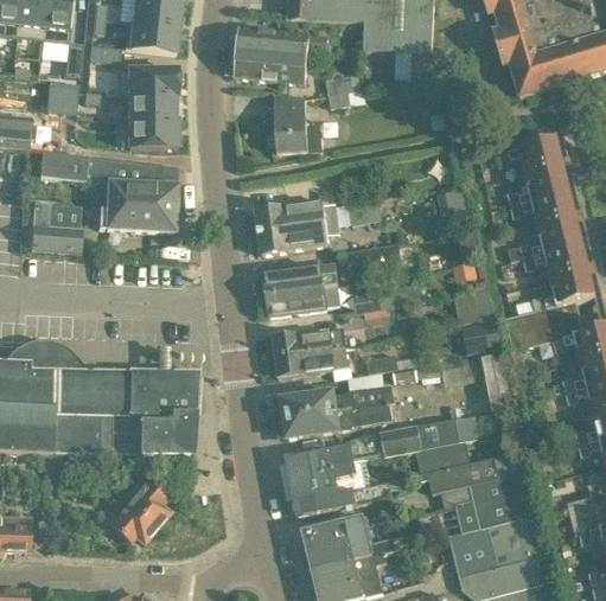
[(0,24),(16,26),(18,0),(0,0),(0,24)]
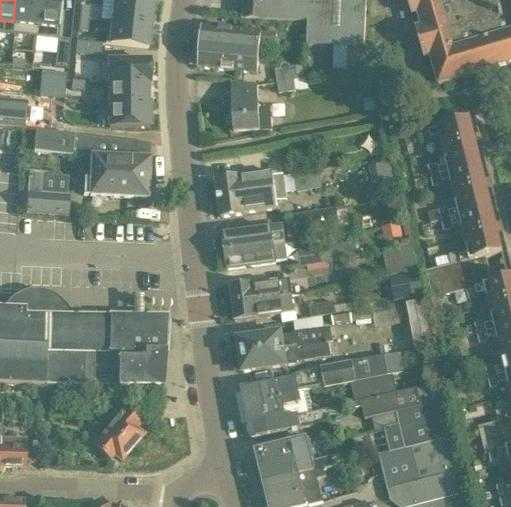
[(15,0),(13,22),(35,25),(38,0),(15,0)]
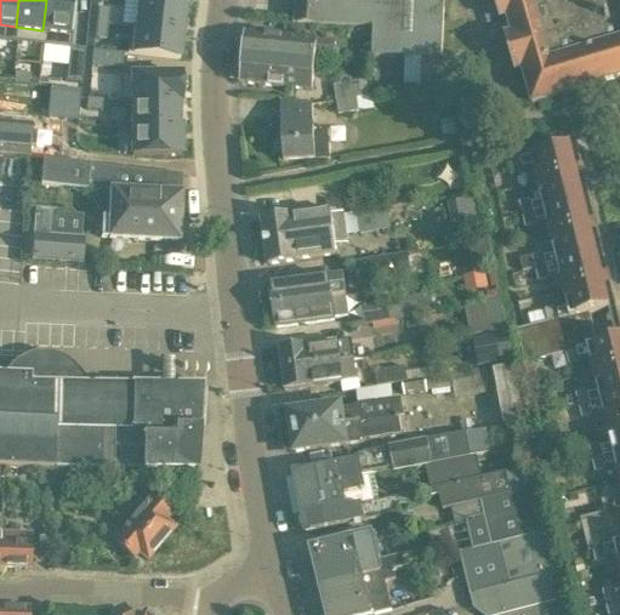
[(46,0),(43,30),(69,33),(73,0),(46,0)]
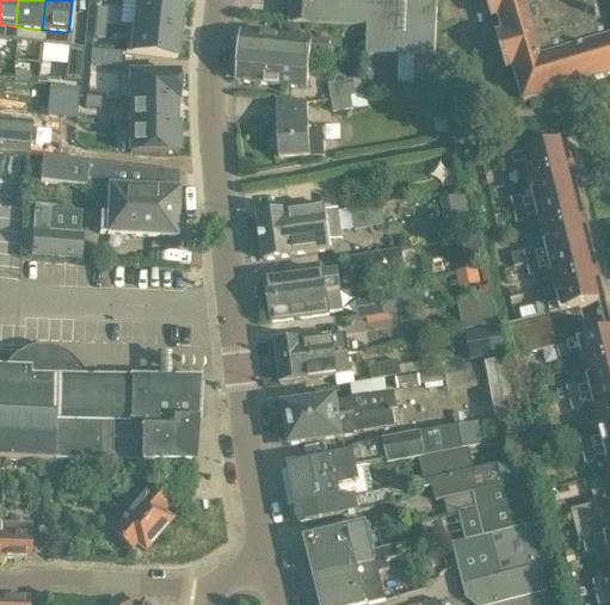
[(135,0),(133,23),(178,28),(180,2),(183,4),(183,1),(173,0),(135,0)]
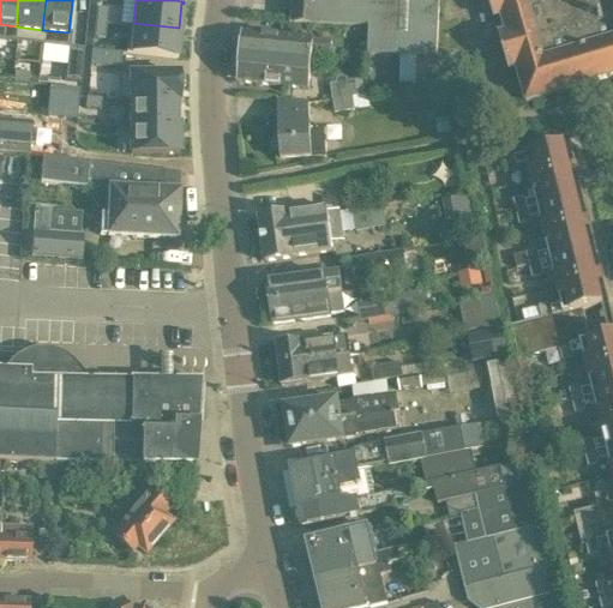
[(290,0),(290,19),(367,22),(366,50),(436,54),(437,0),(290,0)]
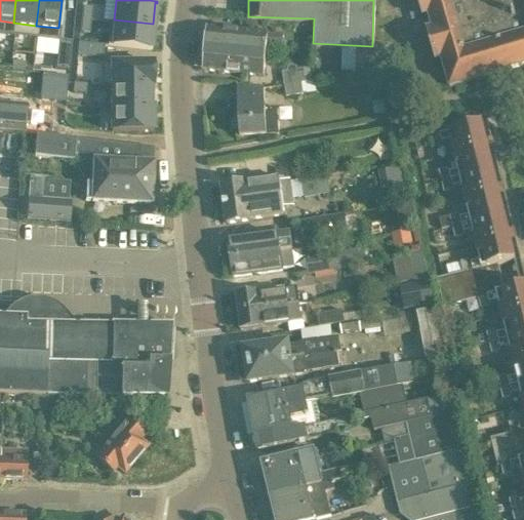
[(416,0),(420,12),(427,10),(431,25),(451,18),(454,29),(502,14),(498,0),(416,0)]
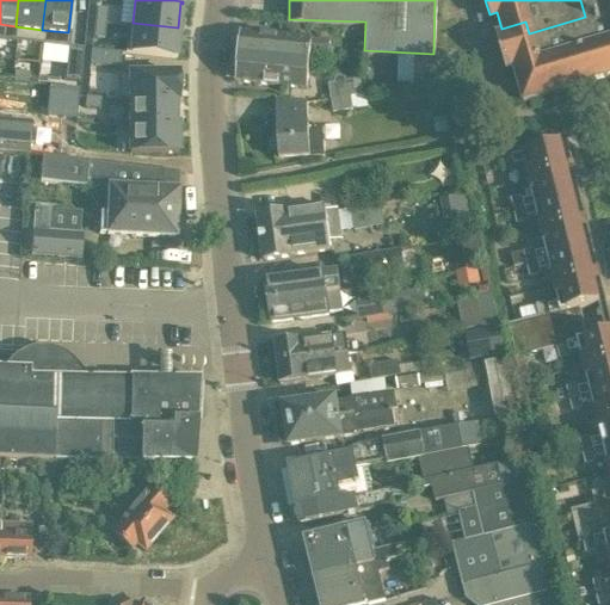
[(525,22),(501,29),(494,31),(504,66),(512,63),(522,97),(609,71),(609,0),(580,0),(585,17),(529,34),(525,22)]
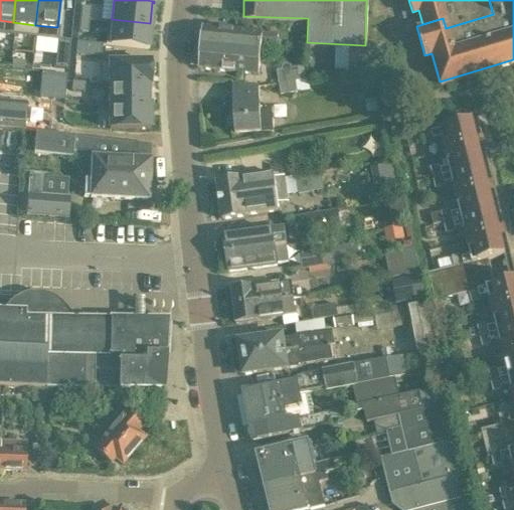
[(78,3),(77,15),(87,16),(88,4),(78,3)]
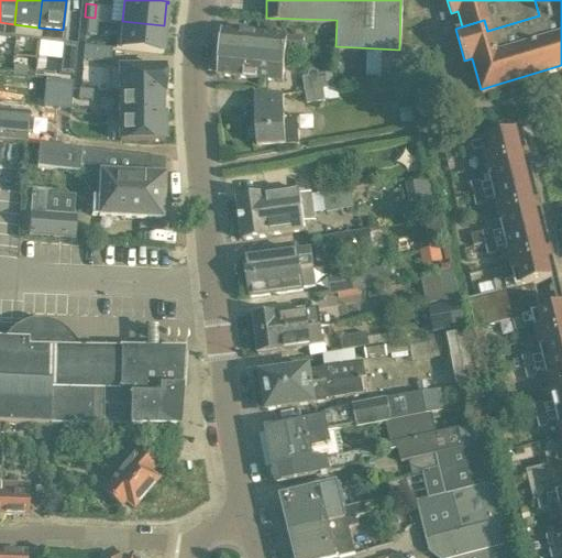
[(85,17),(84,31),(92,32),(95,18),(85,17)]
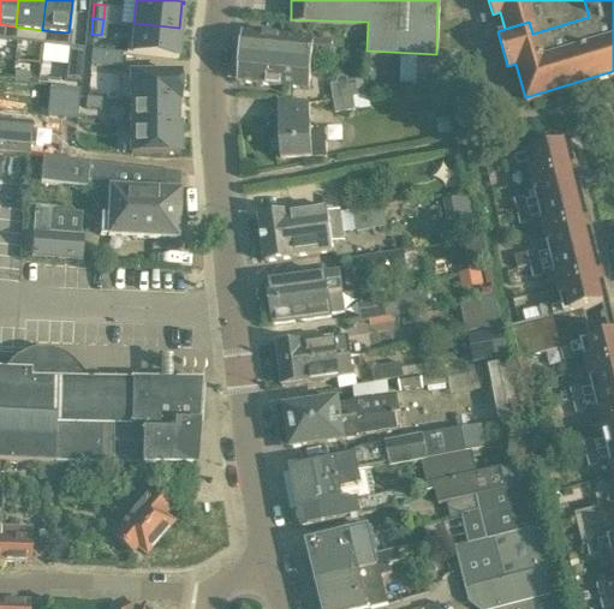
[(133,23),(130,49),(176,54),(179,28),(133,23)]
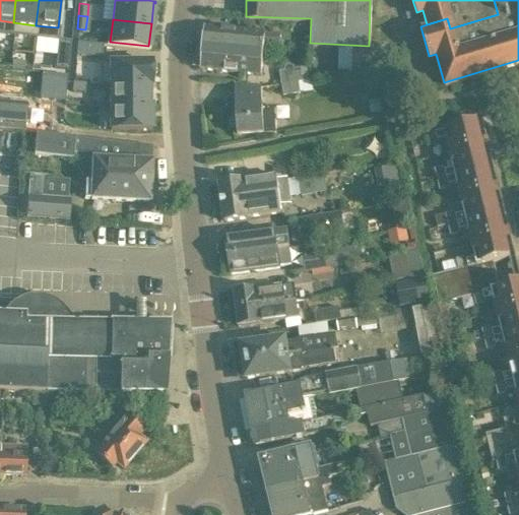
[(201,45),(262,50),(262,42),(277,44),(279,30),(203,23),(201,45)]
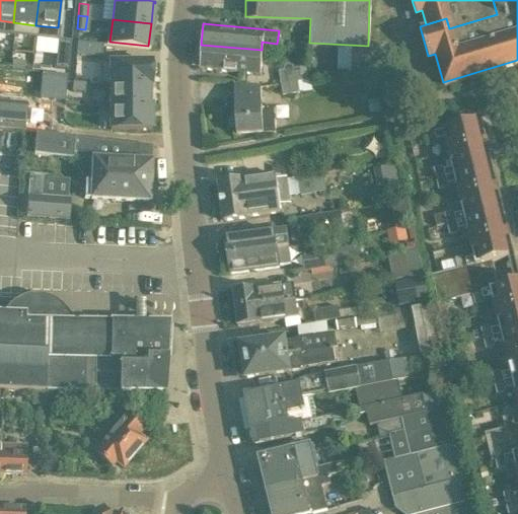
[(76,38),(74,51),(100,54),(101,41),(76,38)]
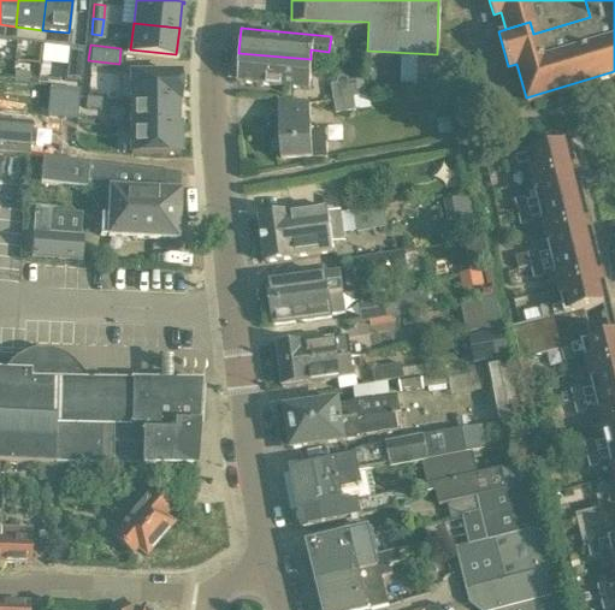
[(67,46),(64,76),(80,77),(82,47),(67,46)]
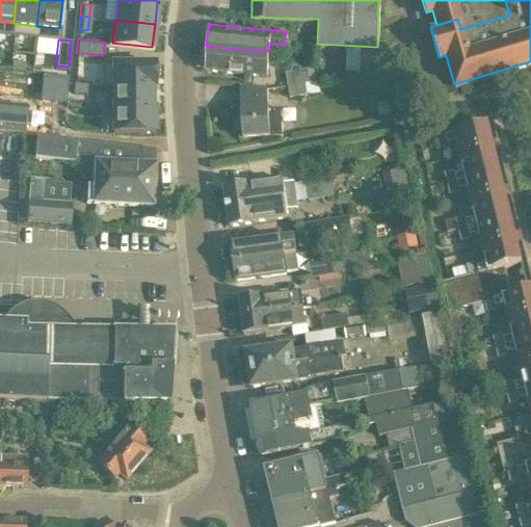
[(268,51),(206,46),(204,67),(266,73),(268,51)]
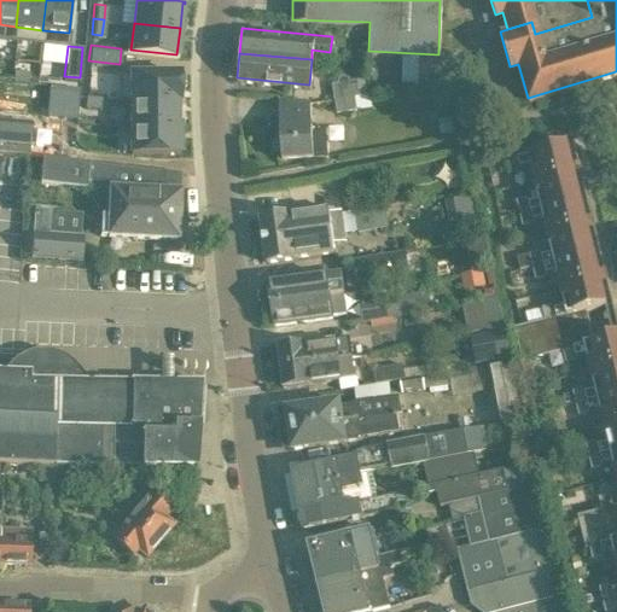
[(12,68),(11,79),(25,80),(27,69),(12,68)]
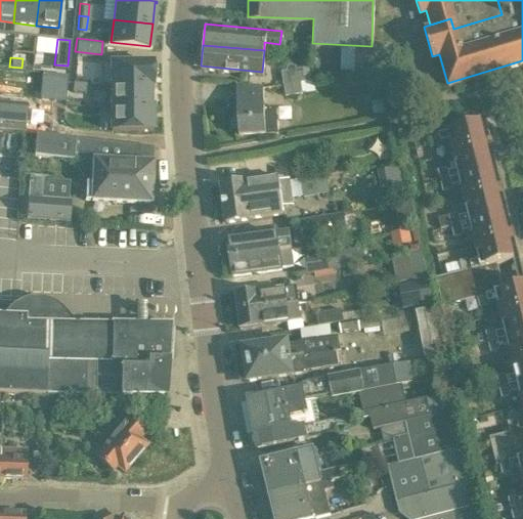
[(110,59),(110,81),(151,81),(151,59),(110,59)]
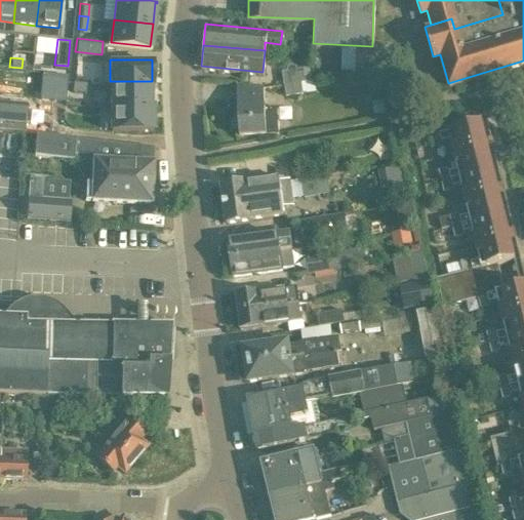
[(283,82),(299,79),(310,77),(309,64),(281,68),(283,82)]
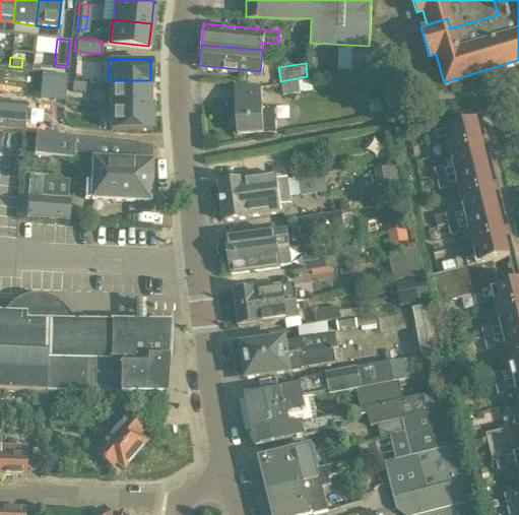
[(41,69),(38,94),(51,95),(53,70),(41,69)]
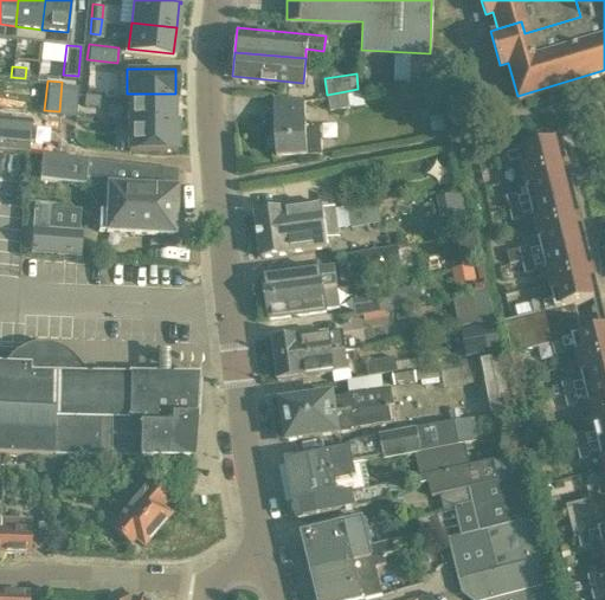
[(62,82),(59,111),(73,114),(77,83),(62,82)]
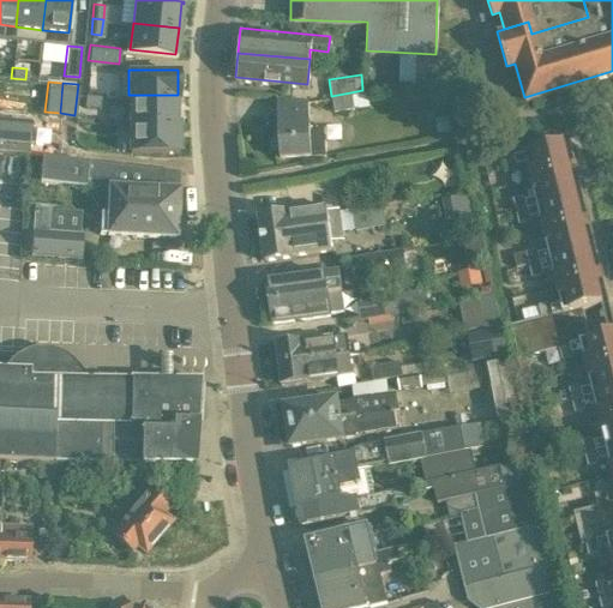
[(84,91),(83,102),(98,104),(100,94),(84,91)]
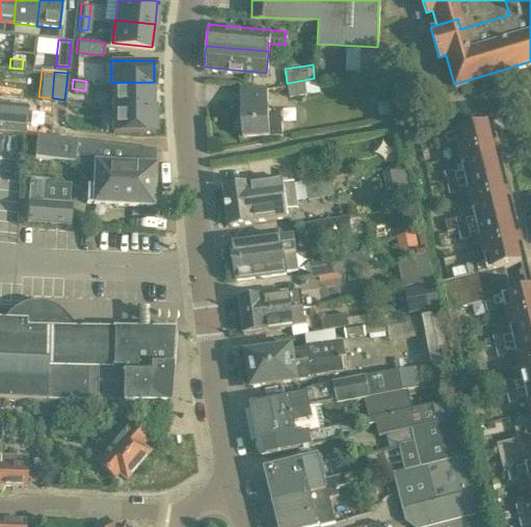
[(303,80),(287,83),(288,94),(306,91),(303,80)]
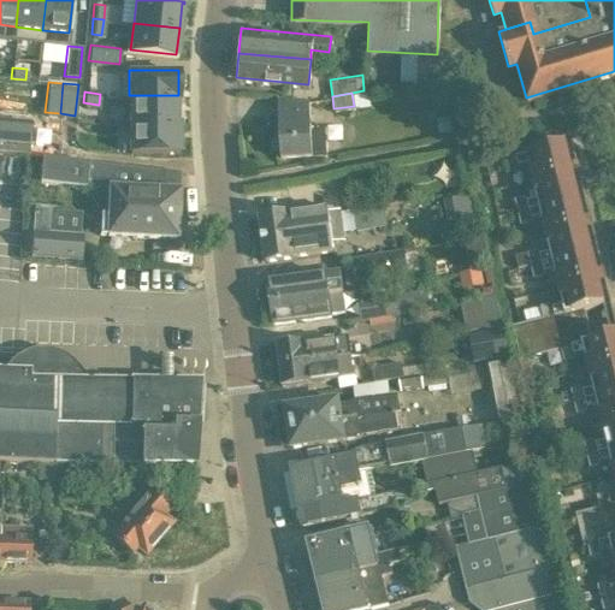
[(129,95),(129,124),(178,124),(178,122),(176,122),(176,98),(178,98),(178,95),(129,95)]
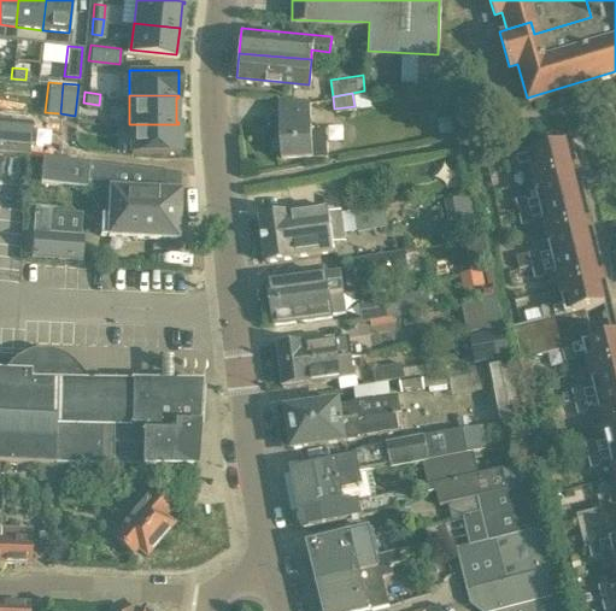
[(310,123),(309,99),(276,95),(277,117),(273,117),(274,131),(279,131),(280,156),(327,153),(324,122),(310,123)]
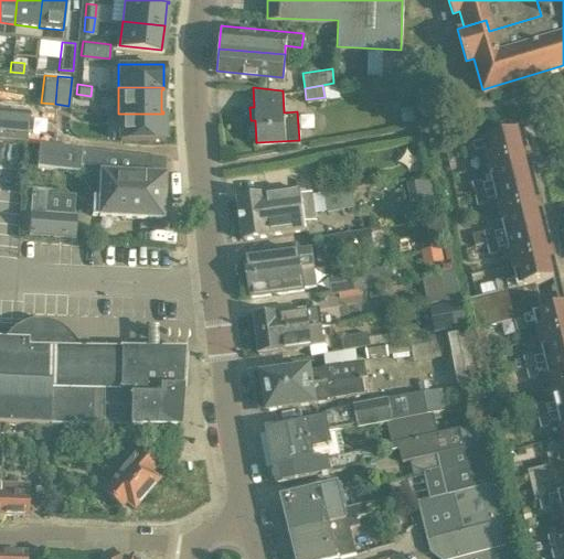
[(361,118),(380,117),(379,90),(359,92),(361,118)]
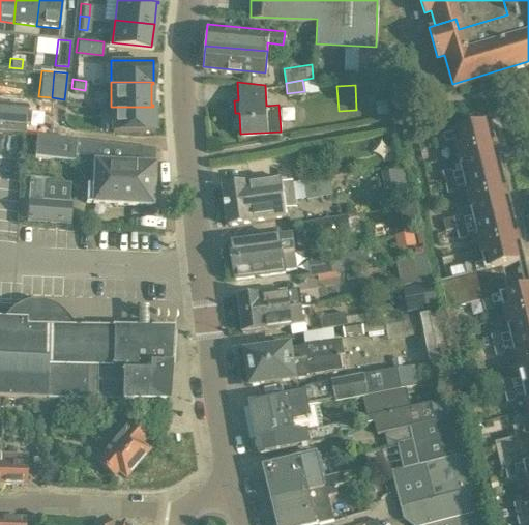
[(390,94),(374,97),(376,111),(392,109),(390,94)]
